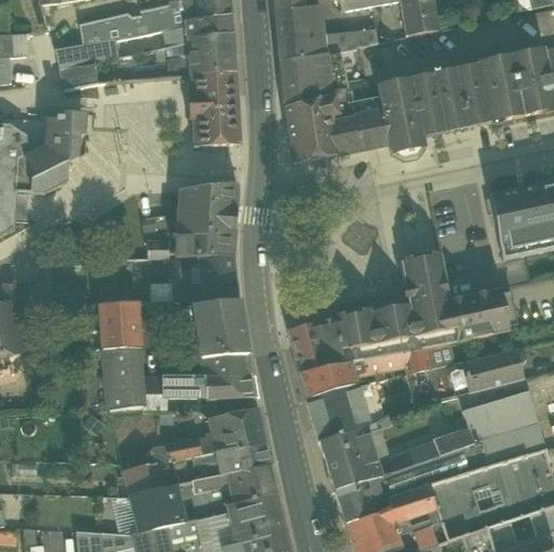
[(146,34),(164,30),(175,27),(187,23),(187,20),(185,0),(178,0),(171,1),(172,5),(141,12),(142,19),(146,34)]
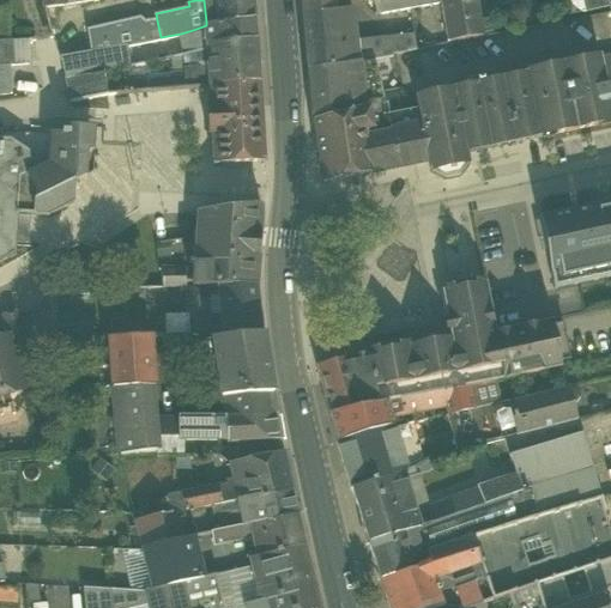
[(204,0),(206,22),(256,16),(254,0),(204,0)]
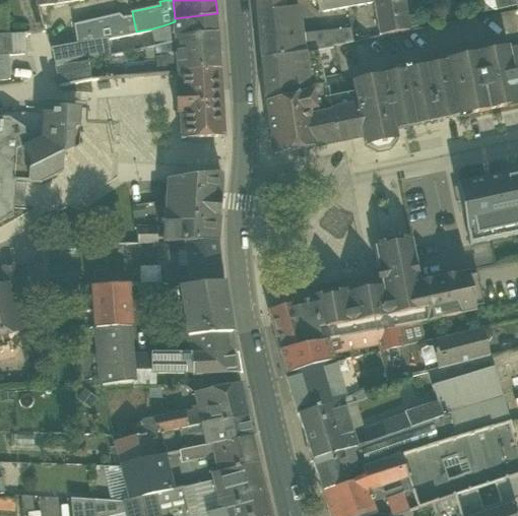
[(258,0),(258,12),(285,7),(284,0),(258,0)]
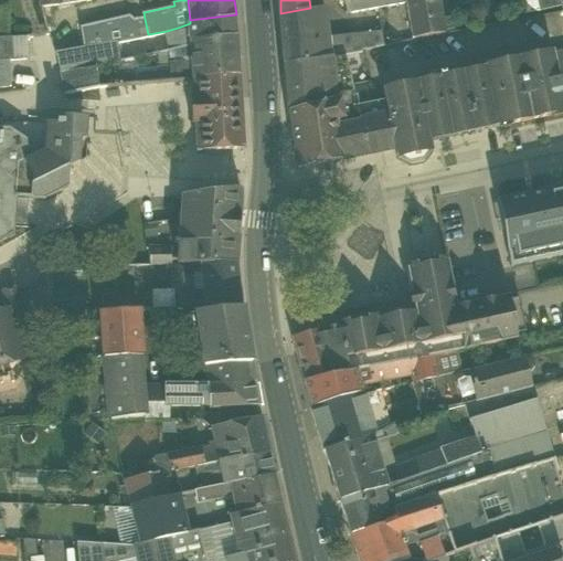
[(351,0),(352,10),(409,0),(351,0)]
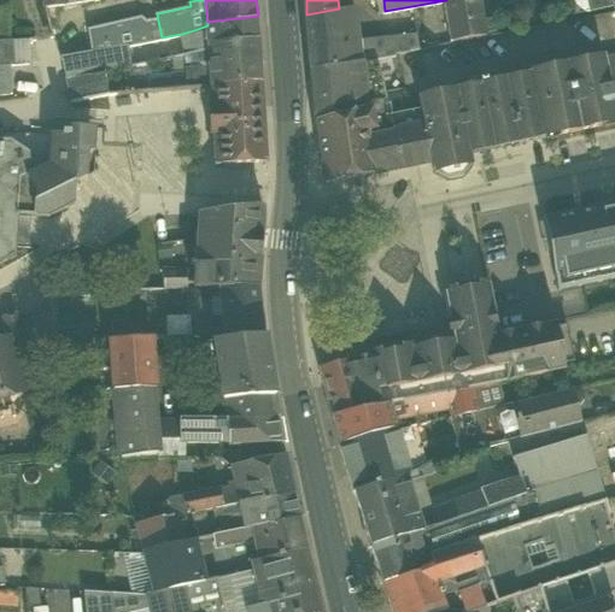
[(446,0),(452,40),(487,33),(481,0),(446,0)]
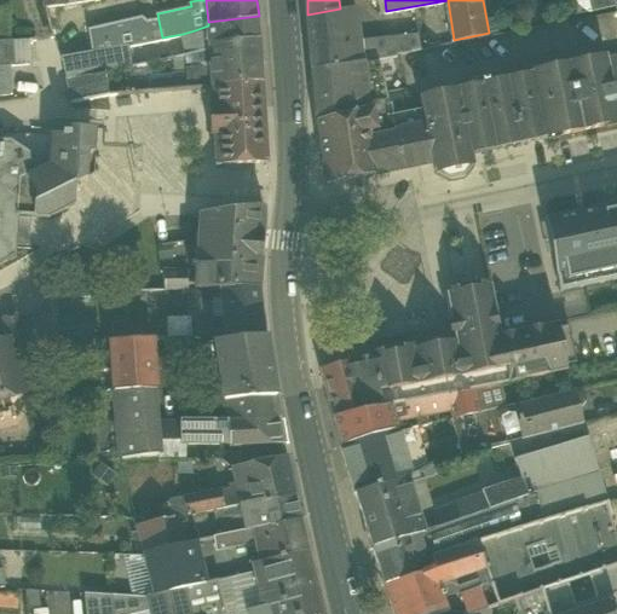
[(546,18),(543,0),(526,0),(530,21),(546,18)]
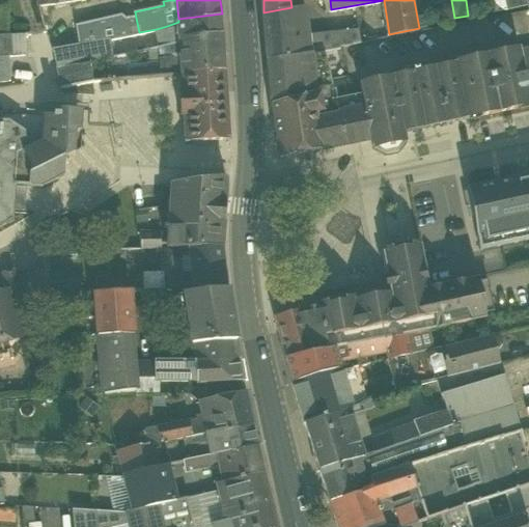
[(491,0),(494,10),(507,7),(505,0),(491,0)]
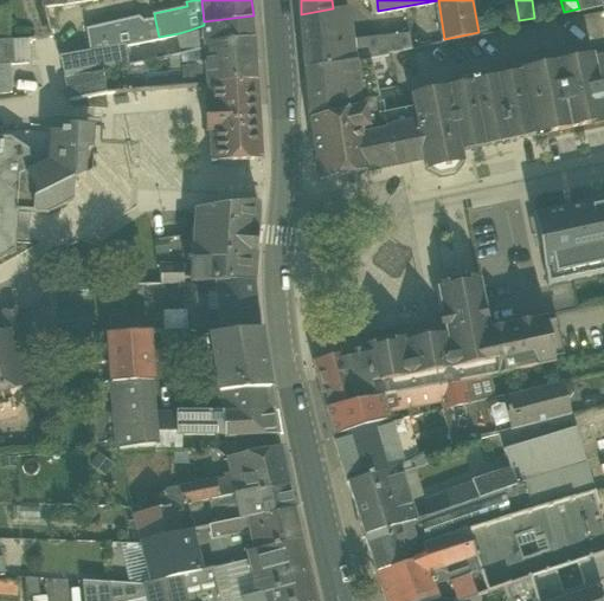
[(0,4),(0,37),(11,37),(8,4),(0,4)]
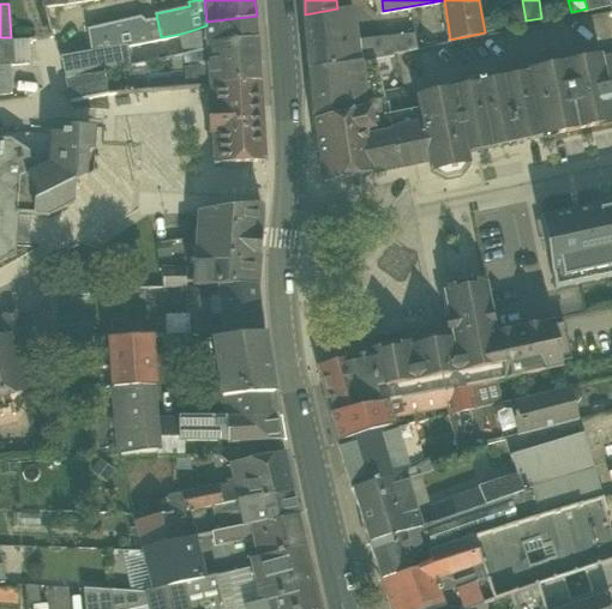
[(305,14),(311,66),(359,58),(358,37),(354,5),(337,8),(305,14)]
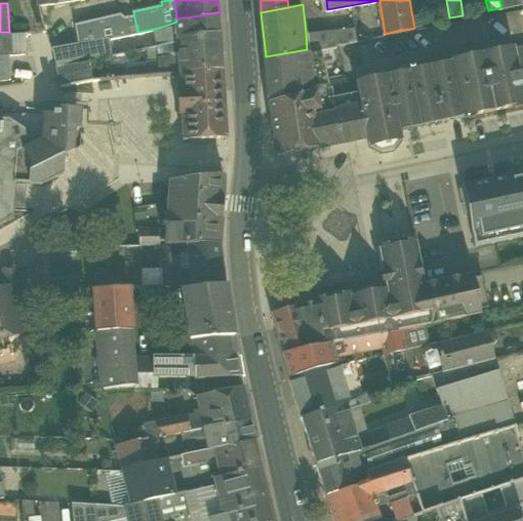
[(176,22),(178,36),(220,31),(219,13),(176,18),(176,22)]
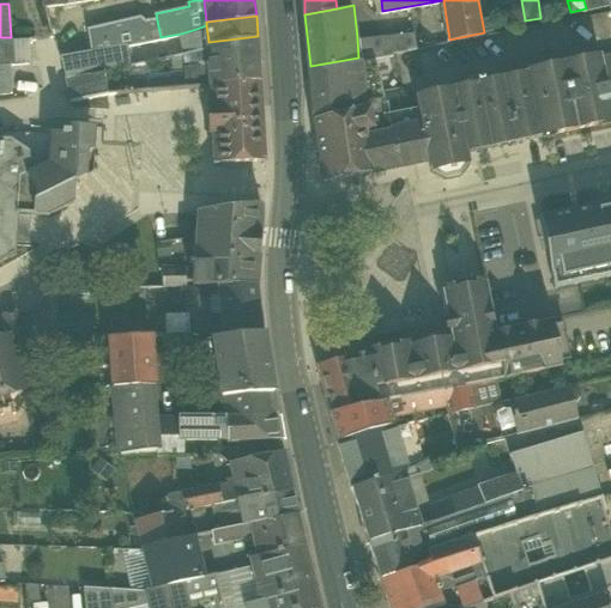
[(128,43),(161,37),(157,20),(147,22),(141,17),(92,28),(95,49),(113,47),(128,43)]
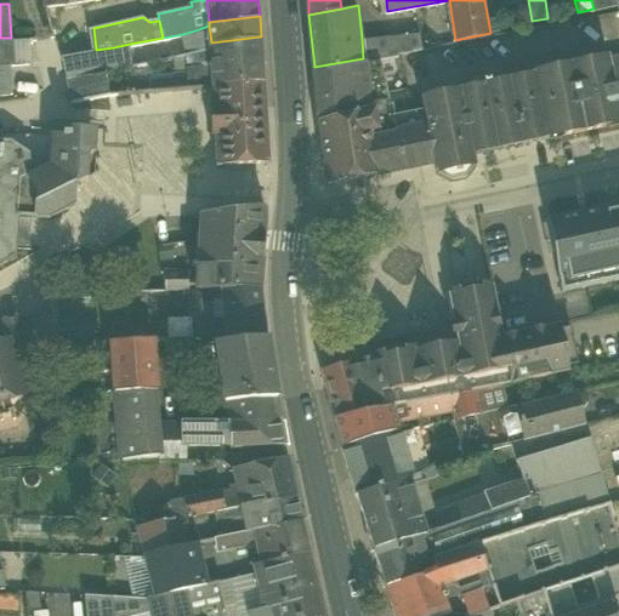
[(211,43),(209,26),(196,30),(183,34),(187,53),(211,47),(211,43)]
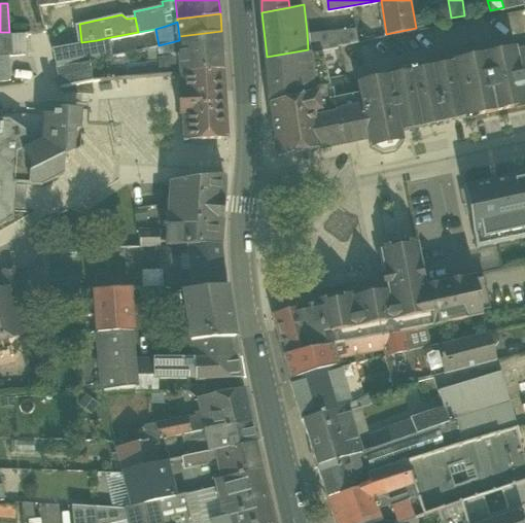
[(307,32),(308,49),(350,41),(358,39),(356,27),(307,32)]
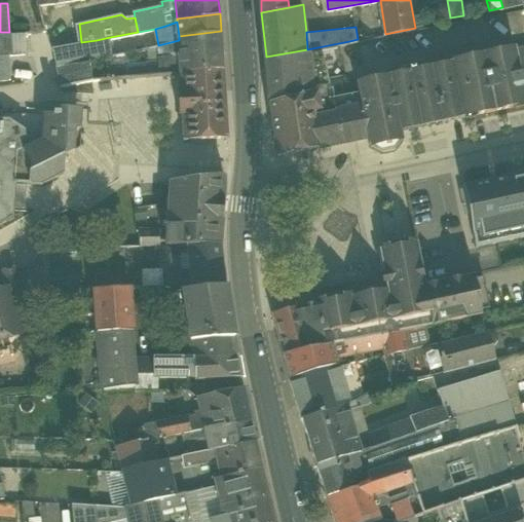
[(9,32),(11,53),(28,52),(27,31),(9,32)]
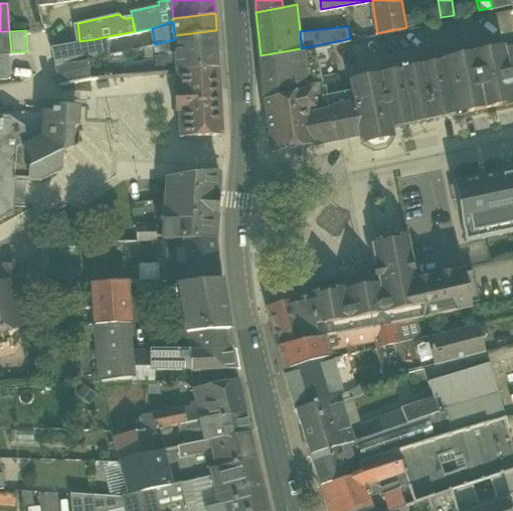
[(175,35),(175,39),(177,69),(218,65),(216,30),(175,35)]
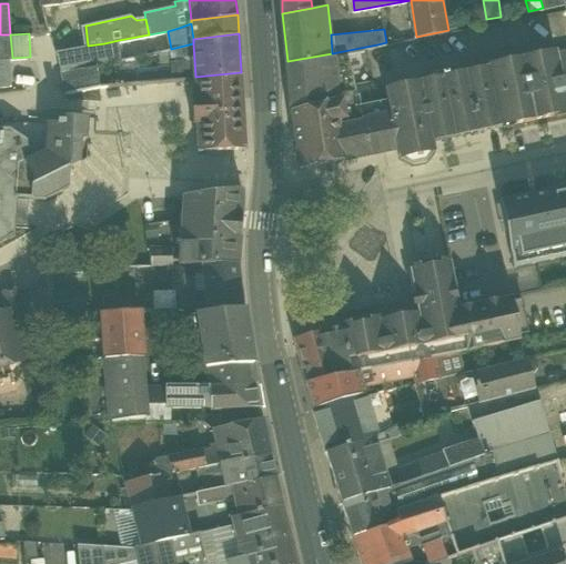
[(10,34),(0,34),(0,58),(11,58),(12,58),(10,34)]
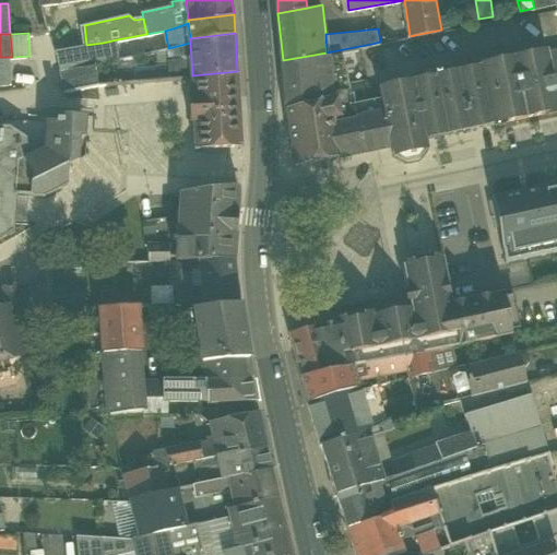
[(117,39),(103,43),(106,60),(113,59),(120,58),(117,39)]
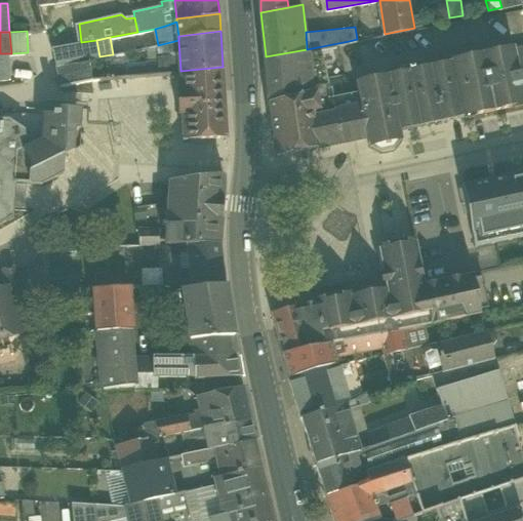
[(91,58),(99,56),(96,40),(81,42),(78,43),(81,61),(91,58)]
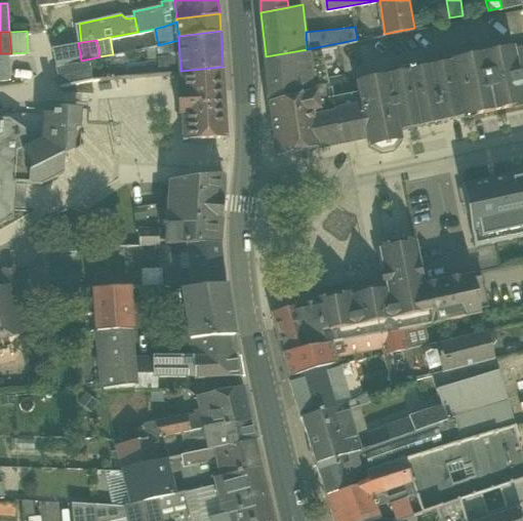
[(158,45),(159,59),(160,73),(180,71),(178,40),(158,45)]
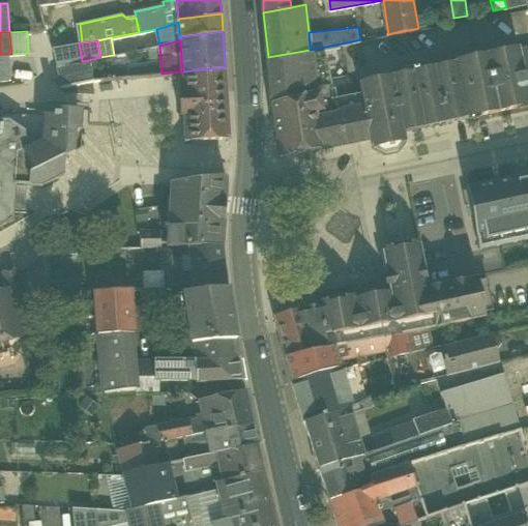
[(54,49),(58,66),(82,61),(79,44),(54,49)]
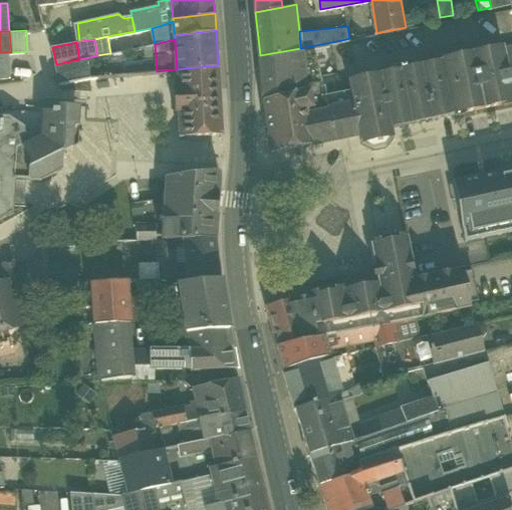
[(442,58),(453,112),(511,98),(511,83),(504,46),(504,44),(442,57),(442,58)]
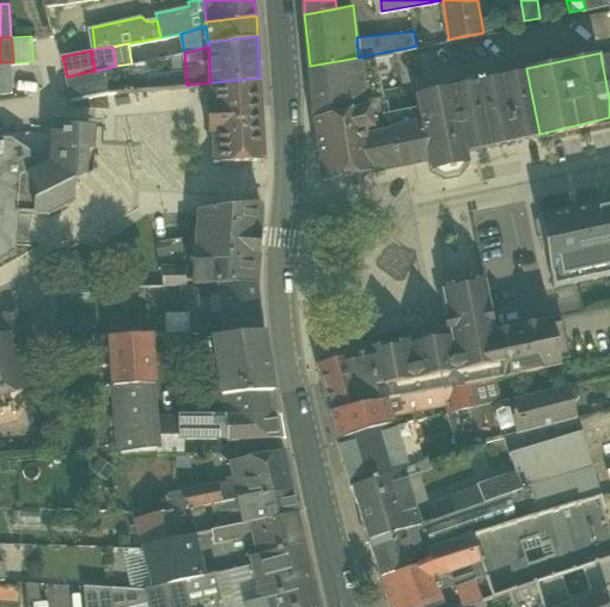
[(366,127),(367,133),(390,129),(389,126),(394,126),(390,110),(388,99),(384,99),(374,55),(360,57),(365,106),(370,103),(373,126),(366,127)]
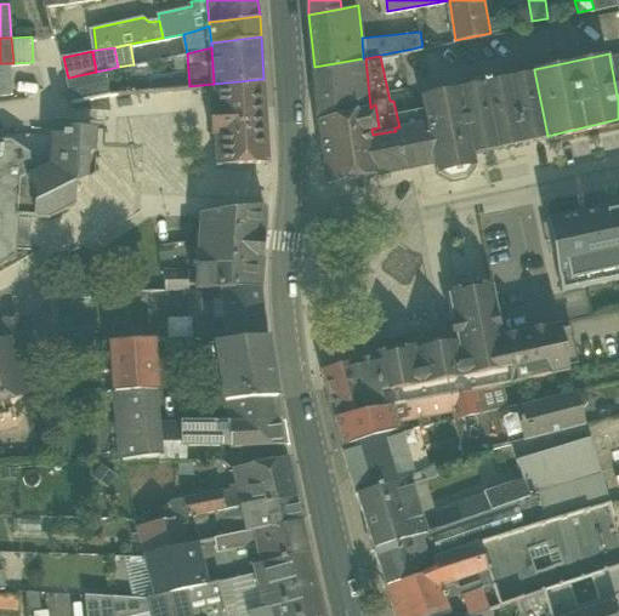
[(364,60),(363,58),(314,67),(319,117),(370,108),(365,58),(364,60)]
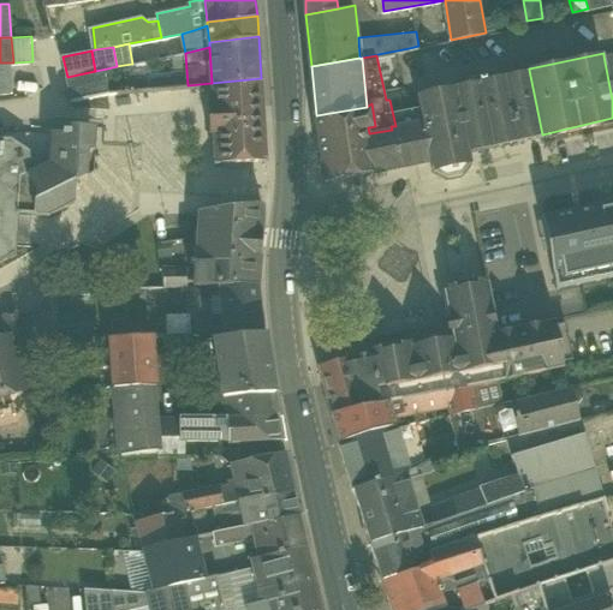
[(132,64),(124,65),(125,78),(138,73),(153,72),(152,60),(132,64)]
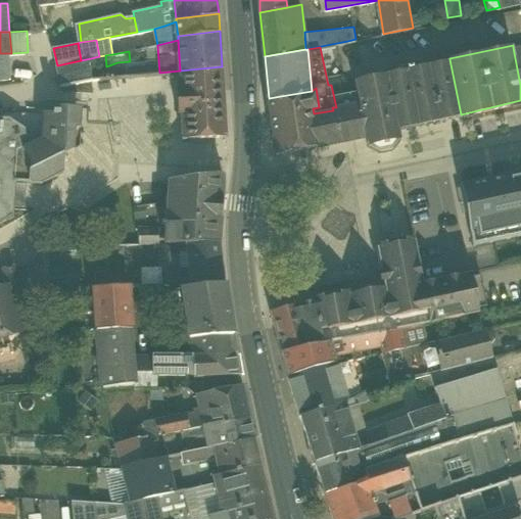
[(0,78),(11,77),(10,53),(0,53),(0,78)]
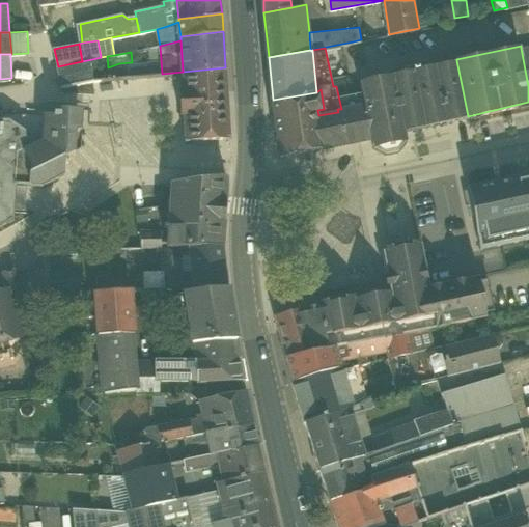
[(101,57),(92,59),(95,79),(109,78),(108,67),(107,56),(101,57)]
